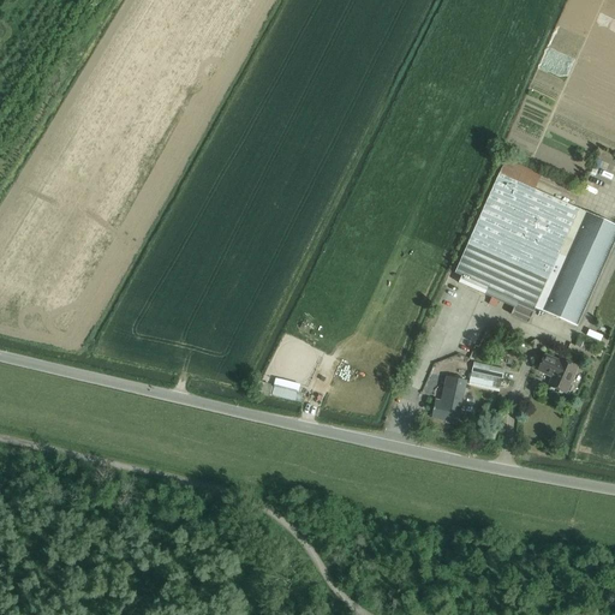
[(536,190),(541,177),(506,160),(455,274),(461,278),(459,284),(497,302),(500,294),(519,303),(512,316),(529,323),(535,309),(578,328),(614,243),(614,225),(580,210),(536,190)]
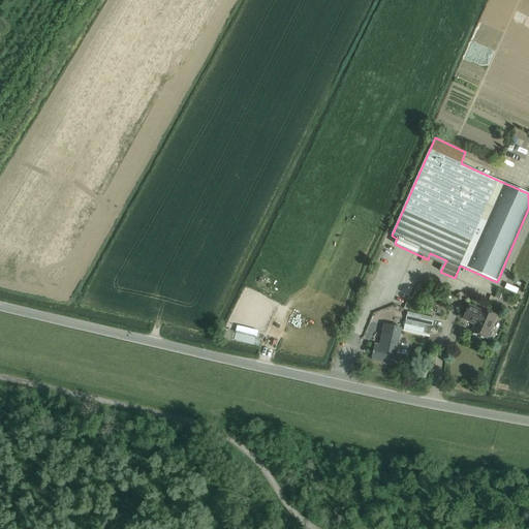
[(496,298),(506,302),(508,298),(506,297),(498,292),(496,298)]
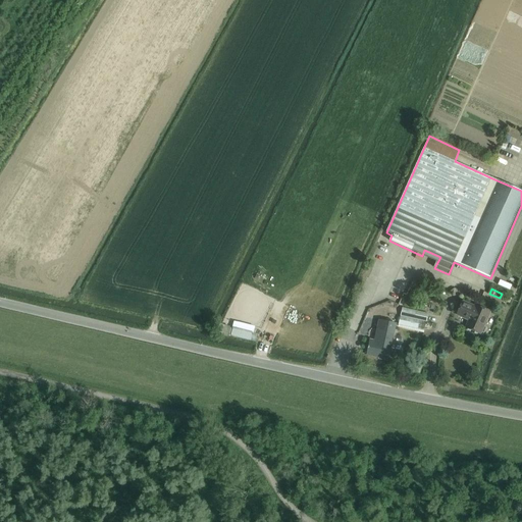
[(427,303),(417,300),(415,308),(425,311),(427,303)]
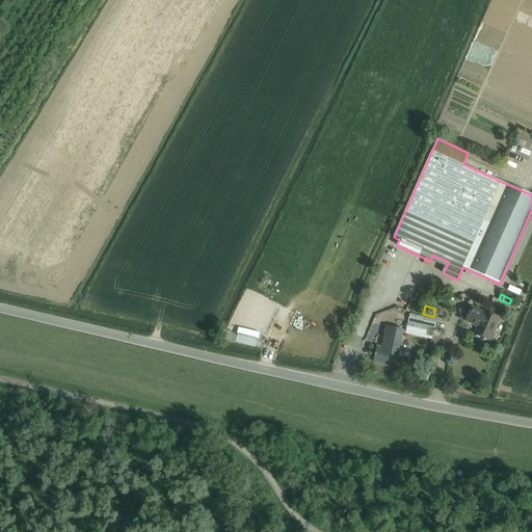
[(466,321),(474,325),(475,323),(479,325),(475,335),(489,341),(490,339),(493,340),(496,335),(493,334),(500,319),(484,312),(484,313),(472,308),(466,321)]
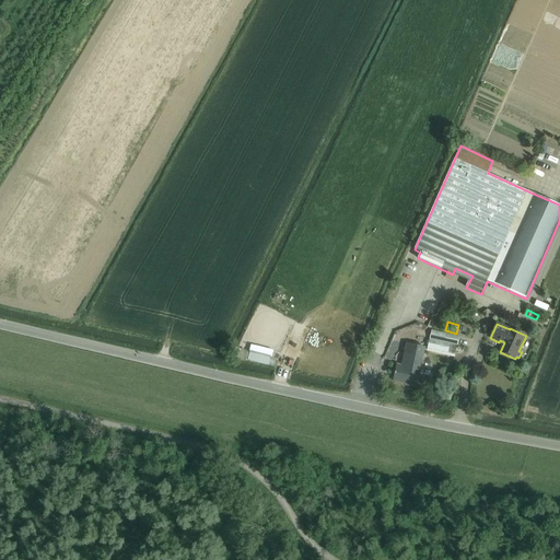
[(428,349),(455,356),(459,337),(431,330),(428,349)]
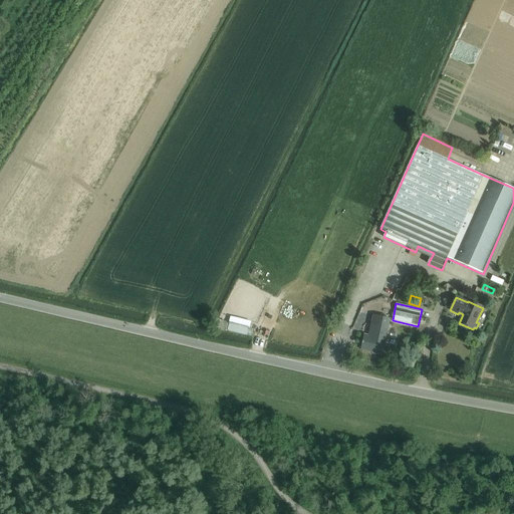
[(390,319),(384,318),(384,315),(380,314),(379,317),(372,316),(368,336),(364,335),(361,350),(375,352),(375,354),(381,356),(390,319)]
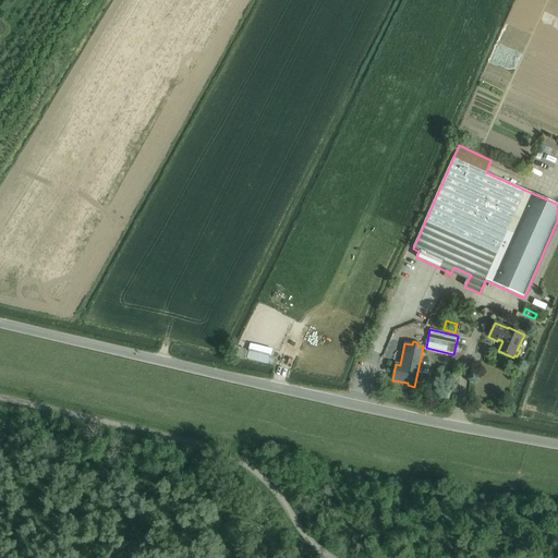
[(247,360),(268,365),(270,355),(250,350),(247,360)]
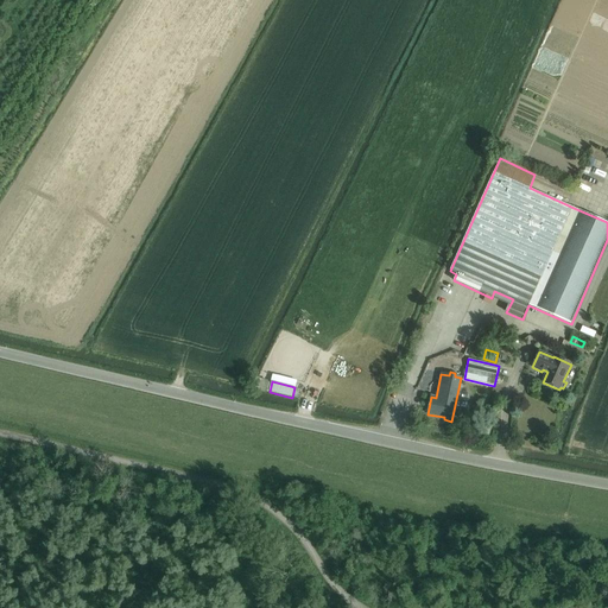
[(482,435),(489,437),(493,426),(485,424),(482,435)]
